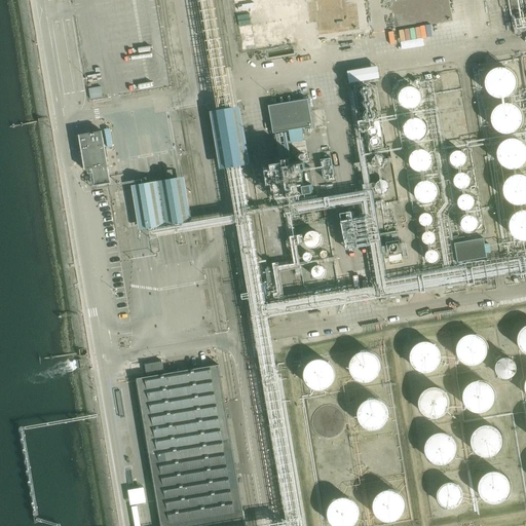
[(485,70),(483,81),(492,94),(504,94),(515,83),(514,71),(505,63),(493,63),(485,70)]
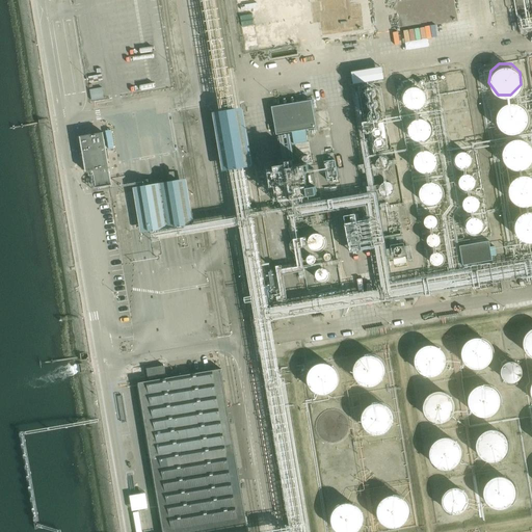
[(382,67),(352,73),(354,84),(384,79),(382,67)]
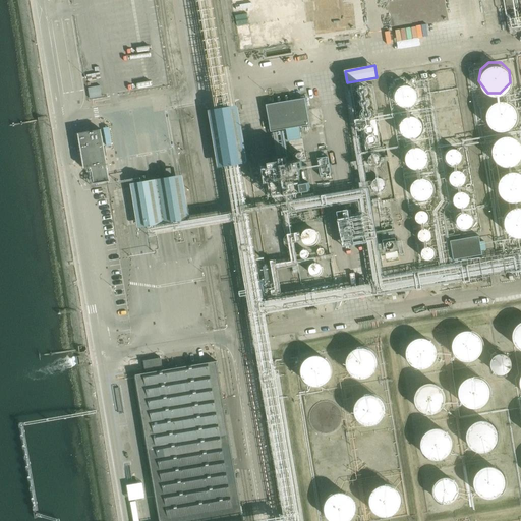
[(417,95),(416,91),(414,87),(411,84),(407,83),(404,83),(402,84),(399,87),(398,88),(396,90),(396,92),(395,94),(396,98),(397,100),(398,102),(401,104),(405,105),(409,105),(413,103),(414,102),(416,100),(417,97),(417,95)]
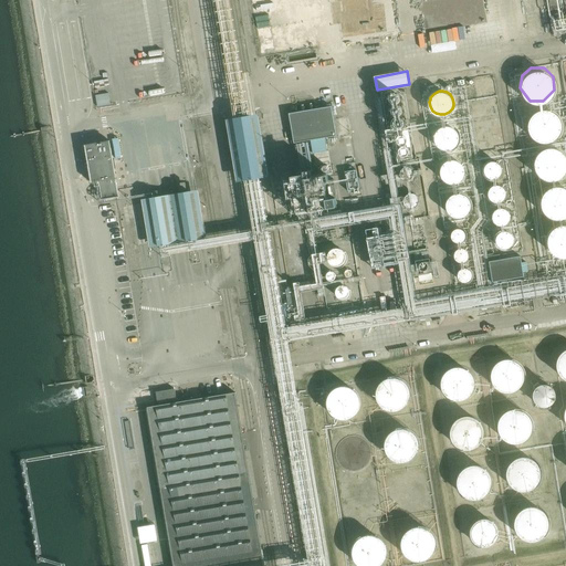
[(96,95),(98,107),(112,105),(109,93),(96,95)]
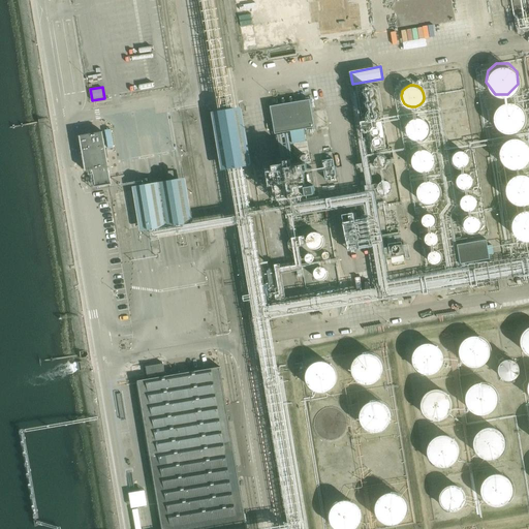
[(306,142),(304,130),(315,128),(310,100),(271,106),(275,134),(290,132),(292,144),(306,142)]
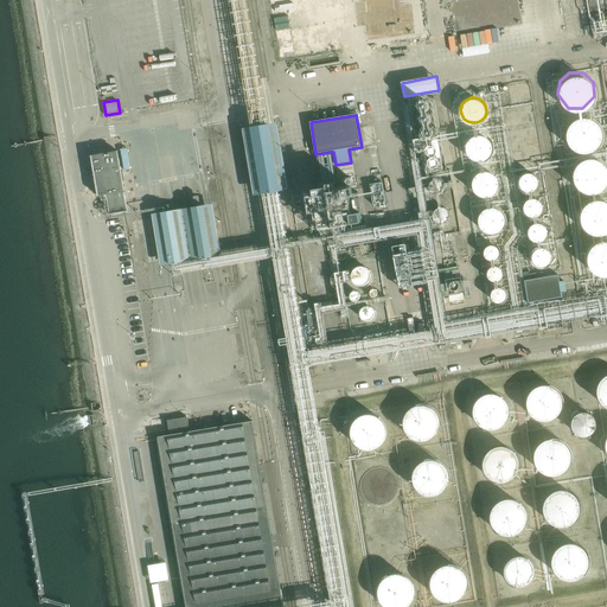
[(566,122),(563,136),(574,149),(589,151),(601,139),(599,123),(589,115),(575,115),(566,122)]
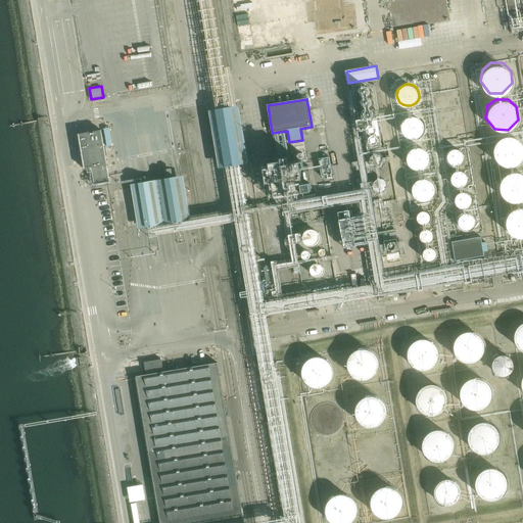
[(248,163),(238,106),(209,111),(220,169),(248,163)]
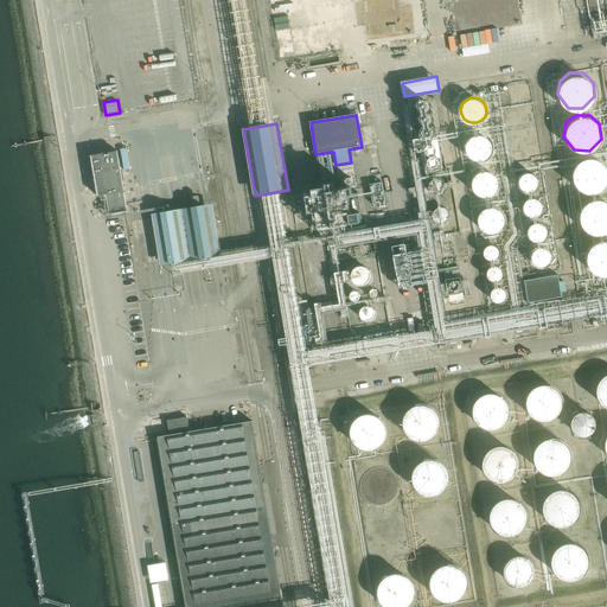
[(492,148),(492,145),(491,142),(491,141),(489,139),(485,135),(483,134),(479,134),(477,134),(474,135),(470,138),(468,140),(467,142),(466,145),(465,147),(466,149),(466,153),(467,154),(468,157),(472,159),(473,160),(478,161),(481,161),(485,160),(489,158),(491,154),(492,152),(492,148)]
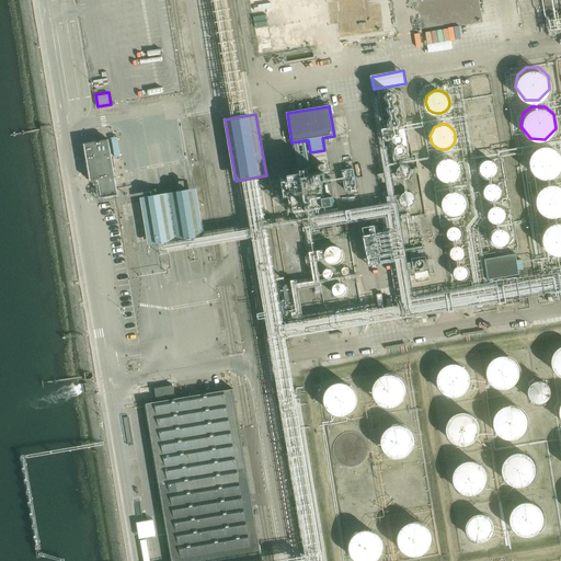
[(107,140),(84,145),(90,181),(98,180),(101,198),(117,196),(107,140)]
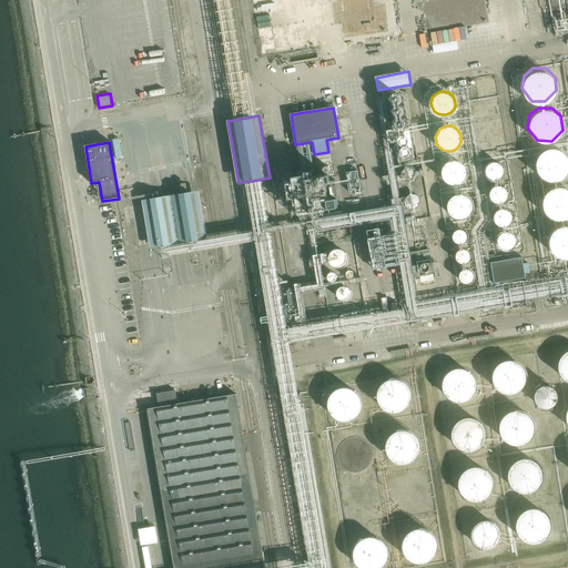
[(539,154),(536,168),(546,180),(560,181),(567,172),(567,153),(560,148),(548,148),(539,154)]
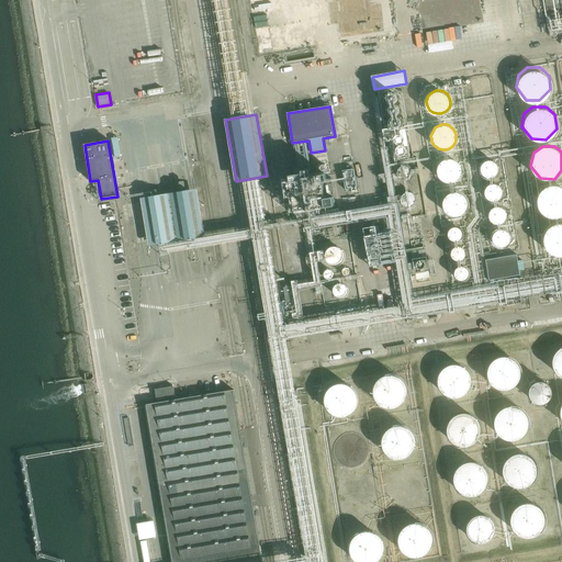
[(462,169),(462,168),(461,164),(460,161),(459,160),(456,157),(451,156),(448,156),(446,157),(444,157),(441,159),(440,161),(439,164),(438,166),(438,168),(438,170),(439,173),(439,176),(441,177),(445,180),(449,180),(452,180),(454,180),(459,177),(461,173),(462,171),(462,169)]
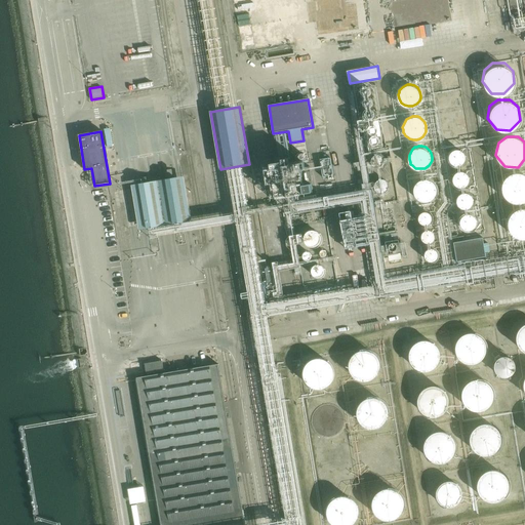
[(462,162),(461,151),(451,152),(452,163),(462,162)]
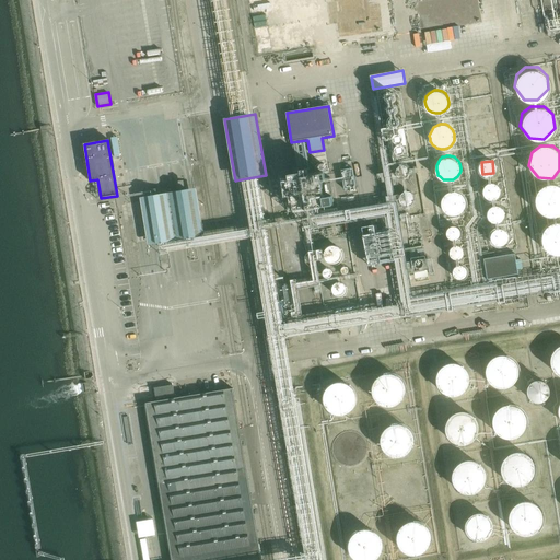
[(537,190),(534,203),(544,216),(558,217),(559,213),(559,185),(558,184),(546,183),(537,190)]
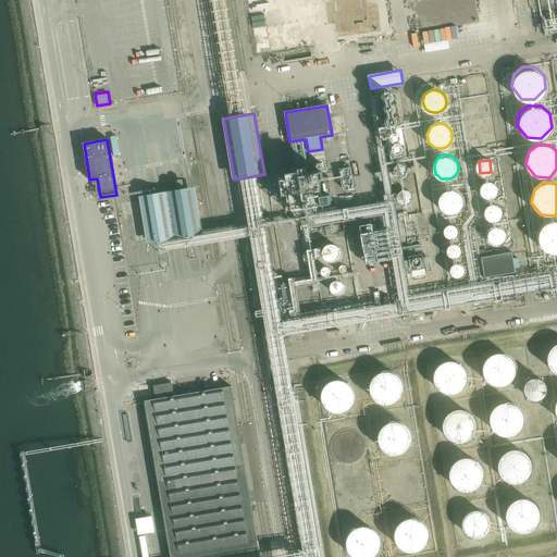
[(463,200),(463,199),(463,197),(462,195),(461,193),(459,190),(457,188),(454,187),(450,187),(446,188),(445,189),(442,192),(440,195),(440,197),(438,200),(440,202),(440,205),(443,209),(445,210),(446,211),(450,212),(454,212),(456,211),(458,210),(460,209),(462,205),(463,202),(463,200)]
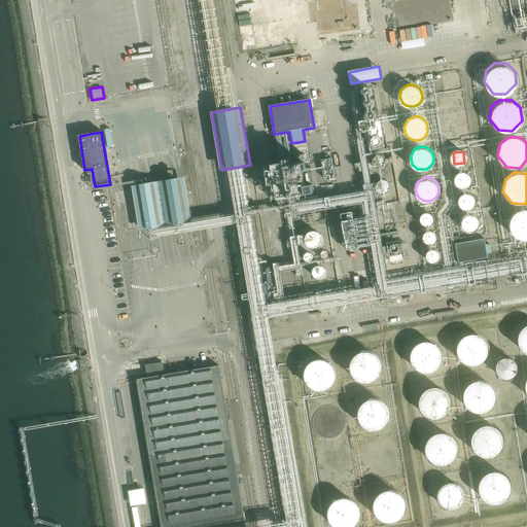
[(137,185),(144,231),(192,223),(185,178),(137,185)]
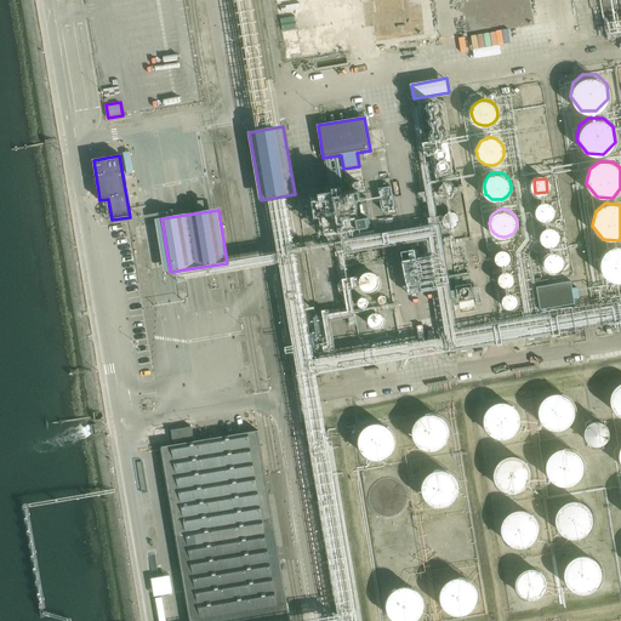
[(603,255),(600,269),(610,283),(620,283),(620,246),(613,246),(603,255)]
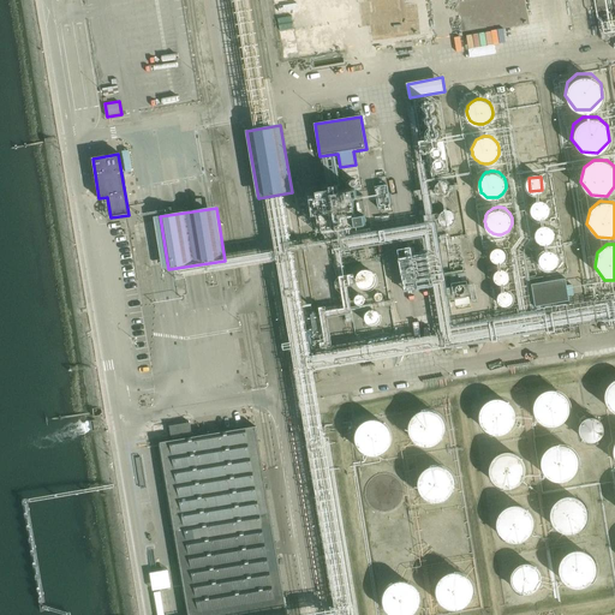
[(542,269),(557,269),(557,251),(542,252),(542,269)]
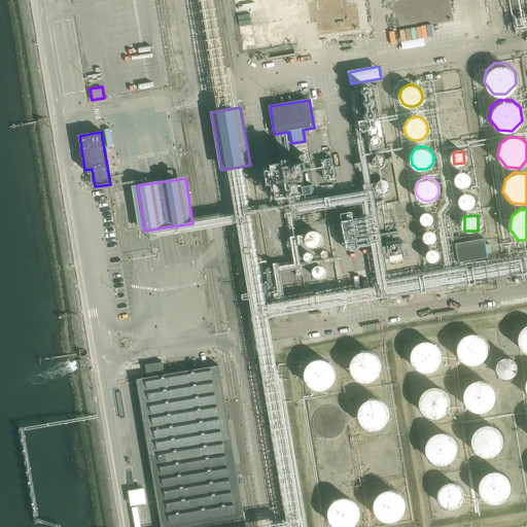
[(365,248),(364,218),(346,219),(346,248),(365,248)]
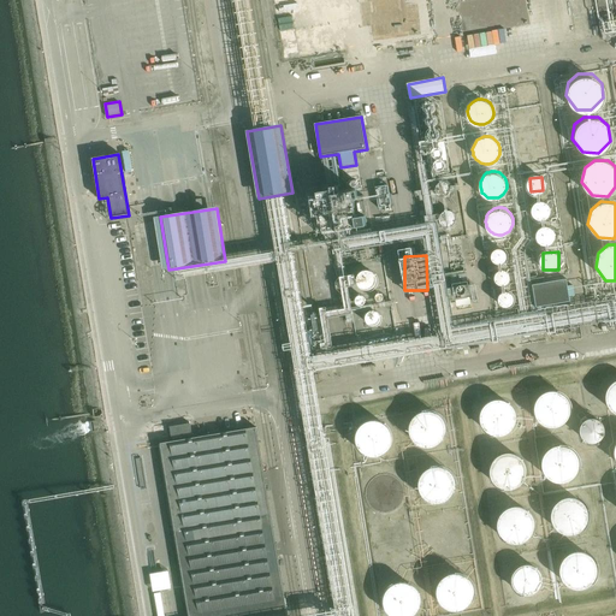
[(363,268),(355,282),(371,291),(379,278),(363,268)]
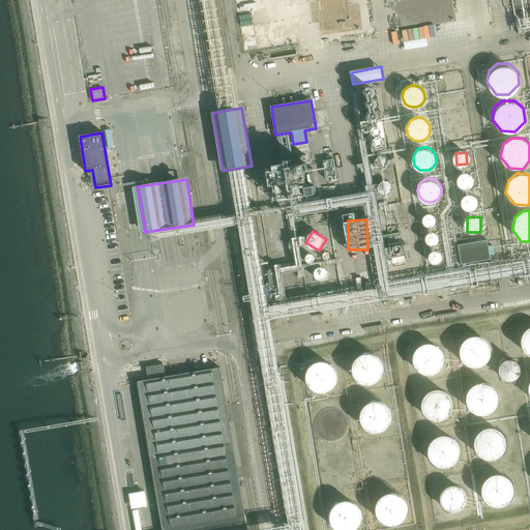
[(459,244),(462,264),(491,259),(488,239),(459,244)]
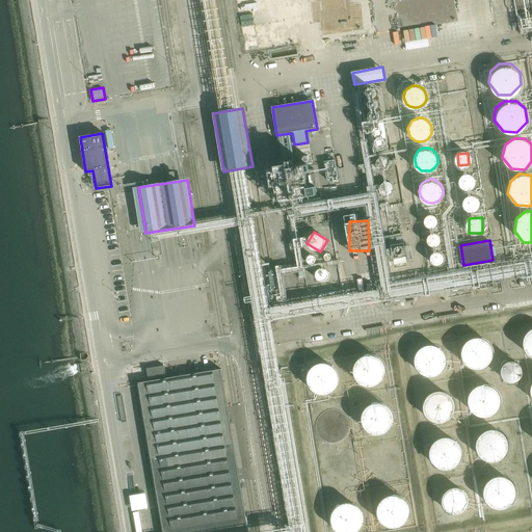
[(444,264),(444,254),(432,254),(432,264),(444,264)]
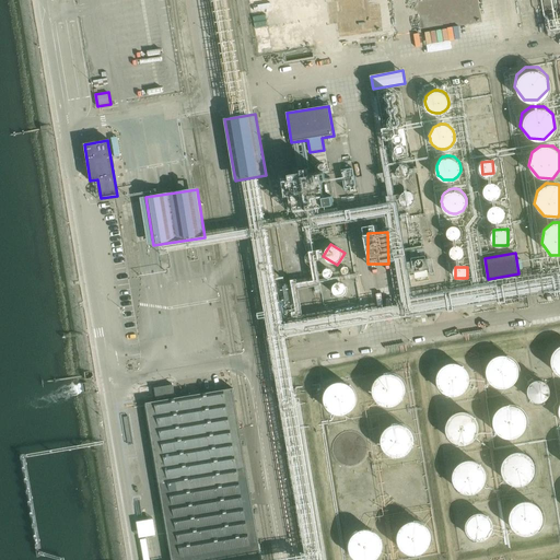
[(559,342),(552,349),(549,362),(559,374),(559,342)]
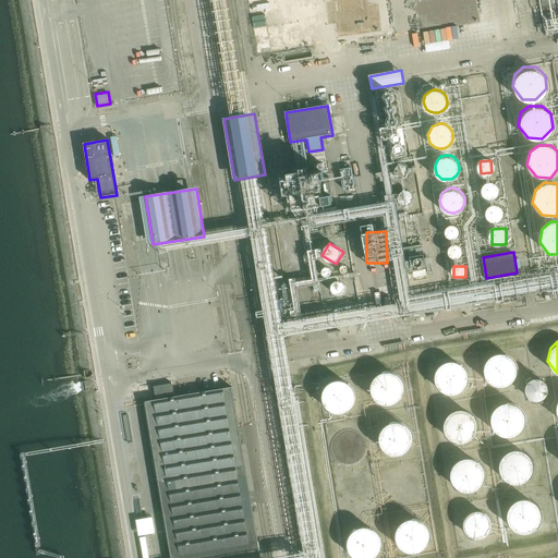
[(485,359),(483,372),(493,384),(507,385),(517,373),(516,360),(507,352),(494,352),(485,359)]
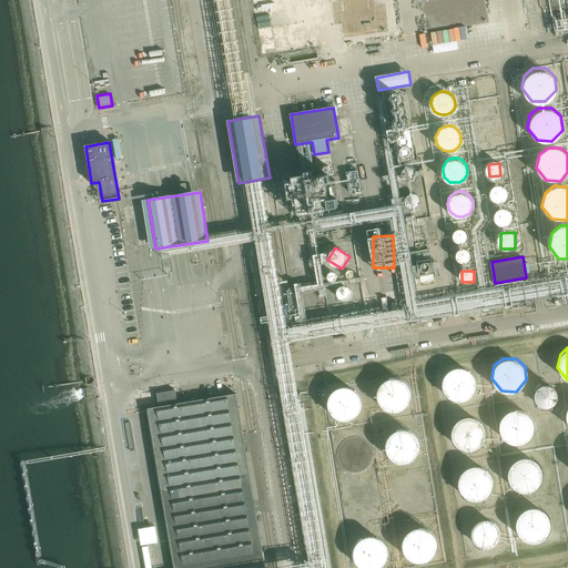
[(445,374),(442,387),(452,401),(466,401),(477,389),(476,376),(466,367),(453,367),(445,374)]
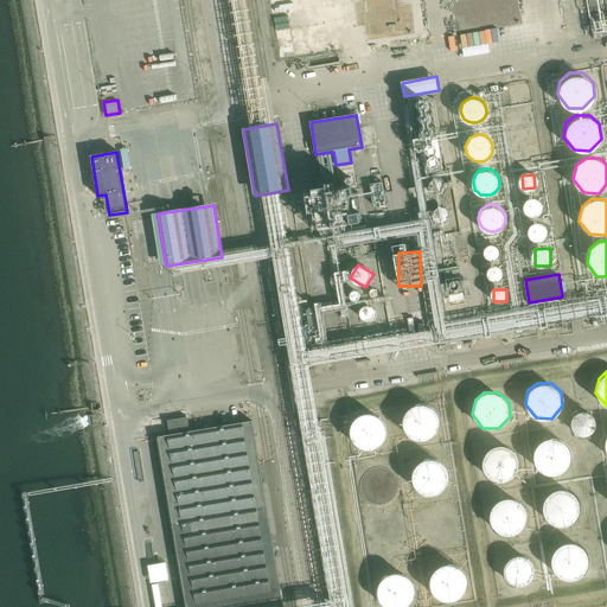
[(404,411),(401,426),(411,439),(427,440),(439,427),(438,413),(427,404),(414,404),(404,411)]
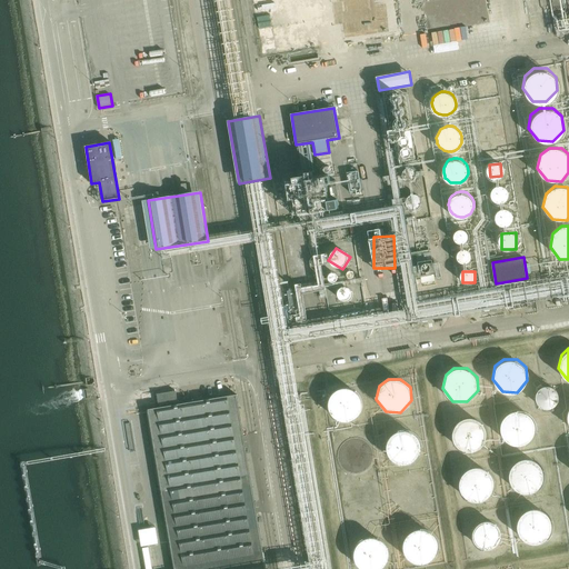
[(565,399),(565,396),(565,393),(563,390),(562,388),(560,386),(558,383),(556,382),(553,381),(550,381),(548,381),(545,382),(542,383),(540,386),(538,388),(537,390),(536,393),(536,396),(536,399),(537,401),(538,405),(540,407),(542,408),(545,409),(548,410),(550,410),(553,410),(556,409),(558,408),(560,407),(563,401),(565,399)]
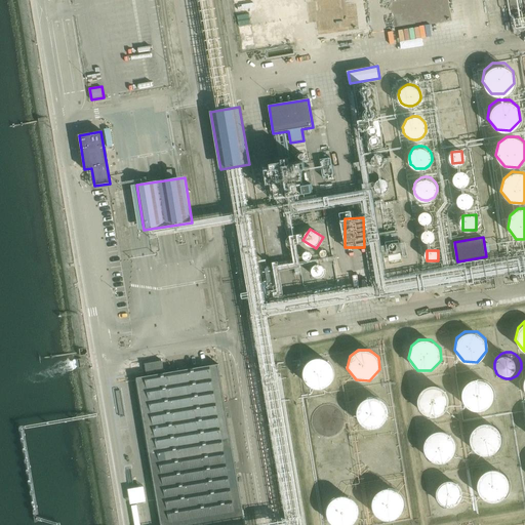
[(304,364),(301,375),(311,388),(324,388),(334,377),(332,365),(324,357),(312,357),(304,364)]
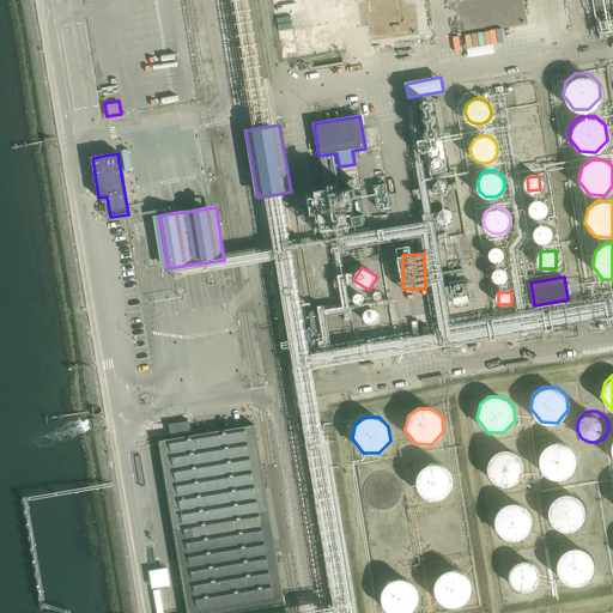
[(171,438),(159,439),(188,612),(286,612),(256,425),(193,435),(190,420),(170,424),(171,438)]
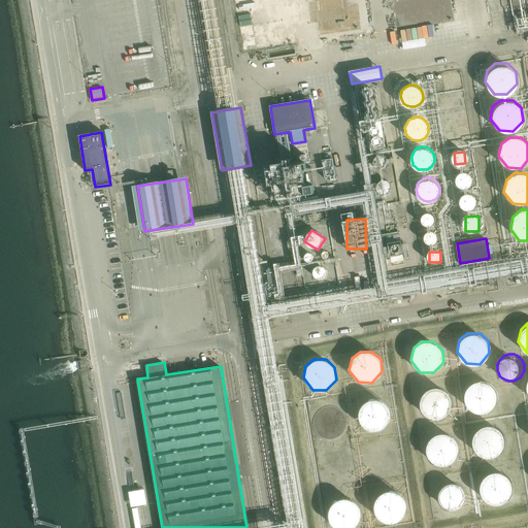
[(466,390),(464,402),(472,415),(486,415),(496,404),(495,392),(487,384),(474,384),(466,390)]
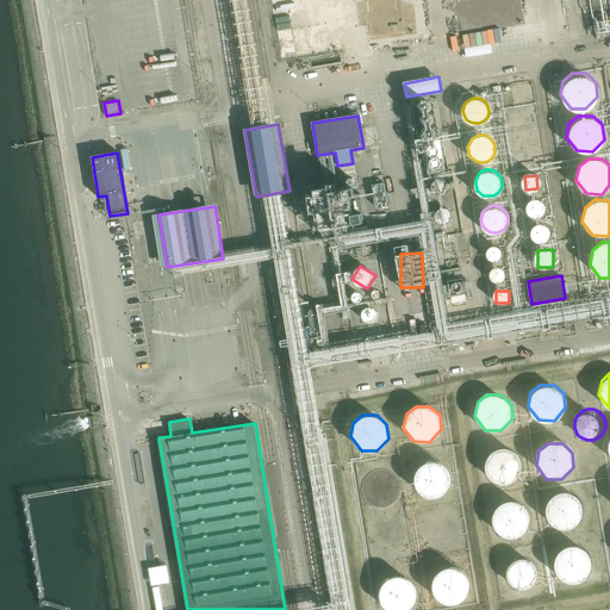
[(486,456),(484,471),(495,484),(510,485),(521,472),(520,458),(510,449),(496,449),(486,456)]
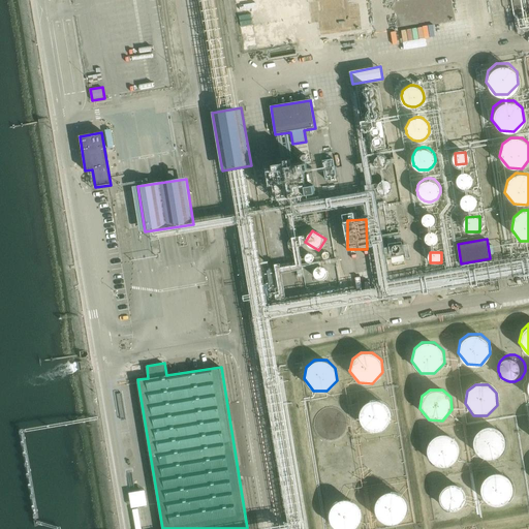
[(361,406),(359,417),(368,430),(381,430),(391,419),(390,407),(381,399),(369,399),(361,406)]
